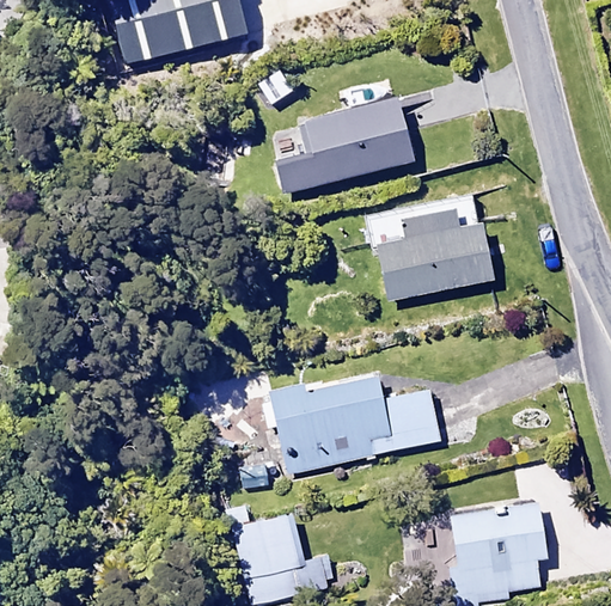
[(274,157),(283,191),(413,159),(397,96),(299,121),(306,148),(274,157)]
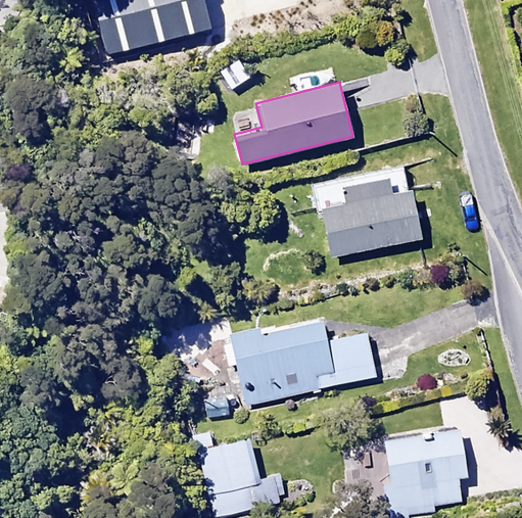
[(345,203),(319,207),(328,257),(423,240),(414,188),(391,192),(389,179),(343,187),(345,203)]
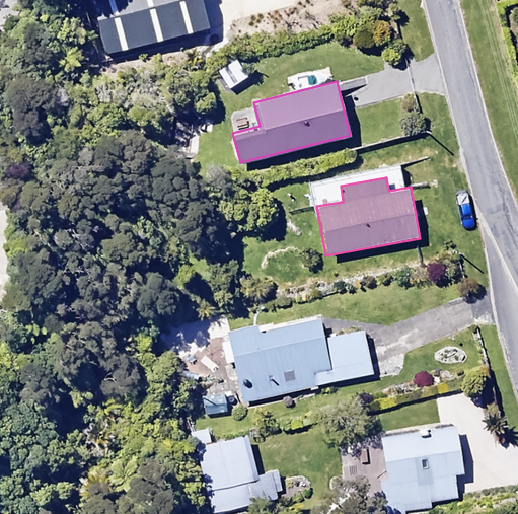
[(232,358),(241,402),(375,374),(365,324),(324,333),(320,313),(227,333),(228,339),(222,340),(226,360),(232,358)]
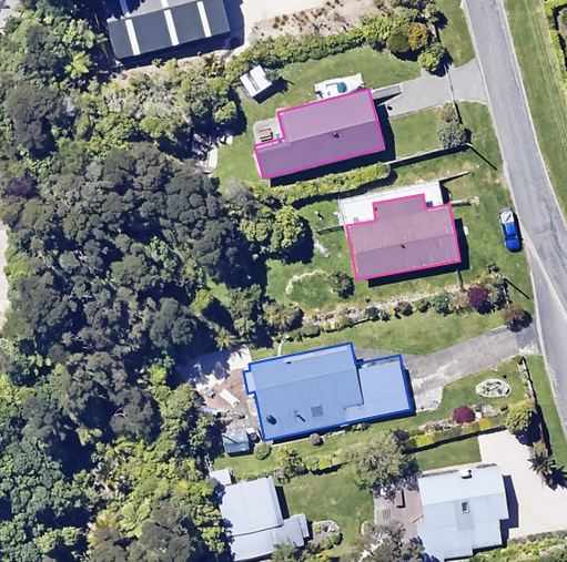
[(507,512),(496,459),(412,478),(421,521),(415,522),(424,561),(472,551),(471,544),(500,538),(496,514),(507,512)]
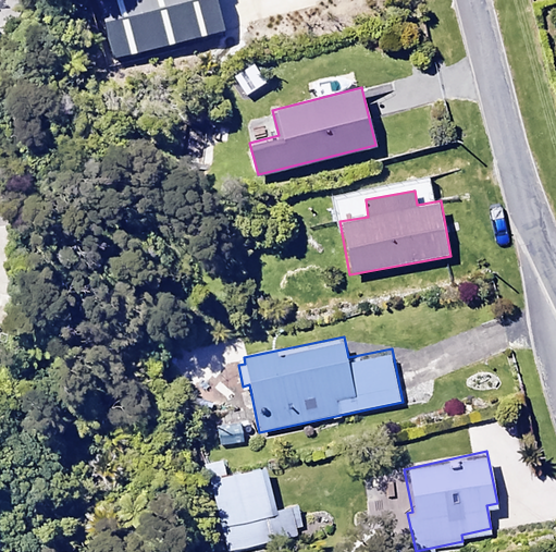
[(225,551),(283,539),(266,466),(229,475),(224,456),(202,462),(222,551),(225,551)]
